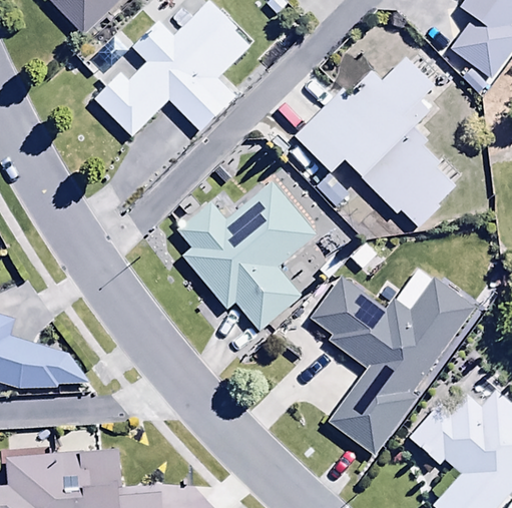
[(49,0),(81,34),(116,0),(49,0)]
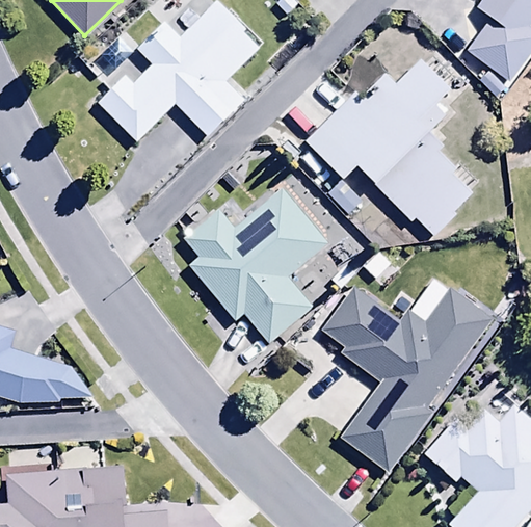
[(126,74),(97,102),(136,141),(175,104),(207,137),(246,99),(227,80),(261,48),(244,30),(247,27),(221,0),(215,0),(179,35),(163,20),(135,47),(152,63),(132,81),(126,74)]
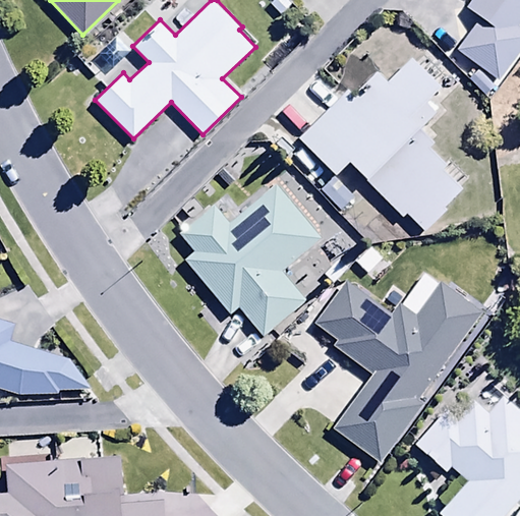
[(479,17),(456,48),(499,81),(519,52),(519,25),(518,24),(519,22),(519,0),(469,0),(465,6),(479,17)]
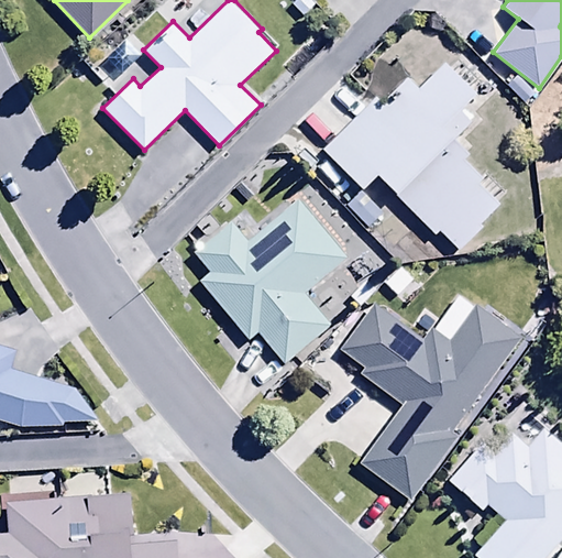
[(377,95),(322,150),(362,189),(377,175),(436,233),(440,229),(460,249),(483,225),(481,222),(499,205),(477,183),(484,176),(467,160),(473,154),(456,138),(475,118),(463,106),(475,94),(443,62),(419,86),(409,75),(383,100),(377,95)]
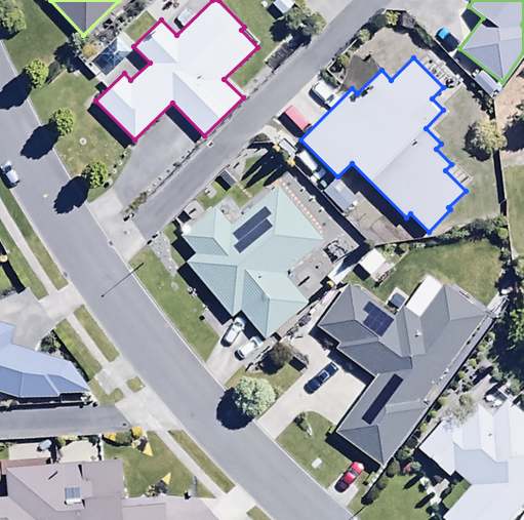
[(198,252),(187,262),(231,316),(240,308),(265,336),(308,302),(284,273),(324,240),(278,185),(230,224),(214,205),(182,232),(198,252)]
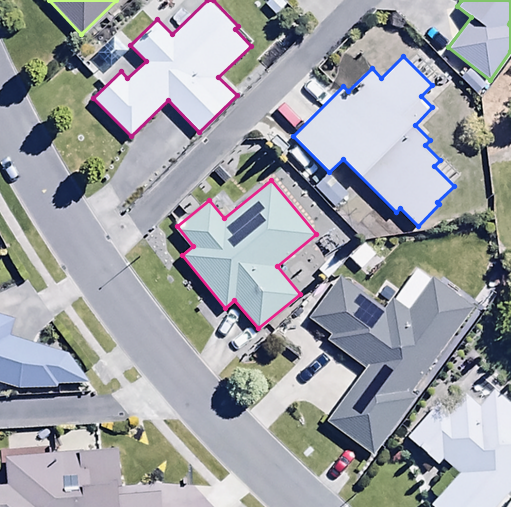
[(365,240),(348,255),(366,275),(383,259),(365,240)]
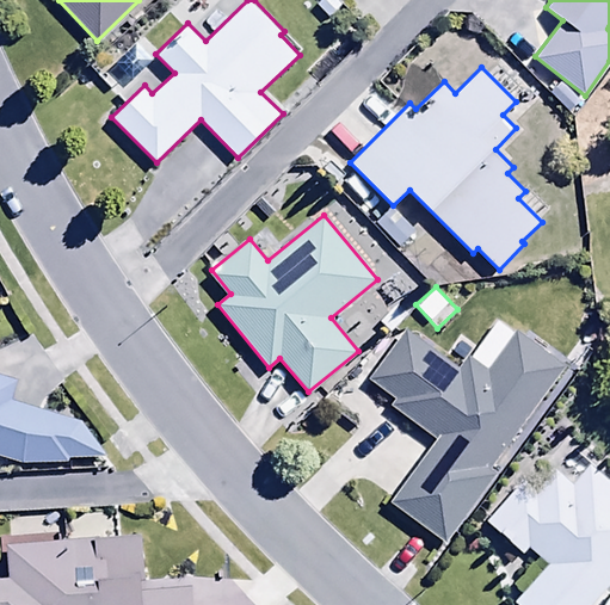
[(436,439),(390,501),(445,542),(497,473),(491,468),(567,364),(519,329),(516,333),(495,319),(461,365),(406,325),(367,377),(393,396),(387,403),(436,439)]
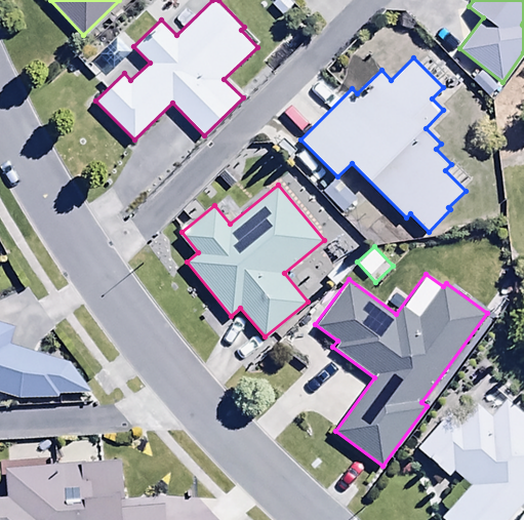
[(0,391),(21,398),(58,396),(58,390),(90,389),(70,358),(11,343),(16,325),(0,320),(0,391)]
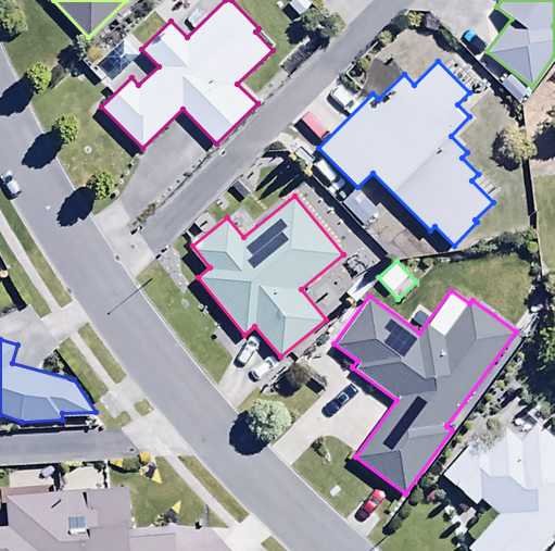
[(468,547),(472,550),(534,550),(554,529),(554,436),(539,422),(521,441),(505,427),(489,445),(478,434),(441,474),(476,505),(483,498),(500,513),(468,547)]
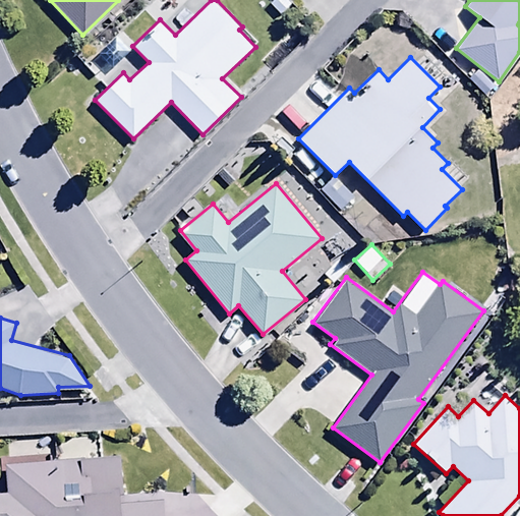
[(0,515),(165,515),(165,504),(122,506),(119,457),(5,464),(7,492),(0,492),(0,515)]
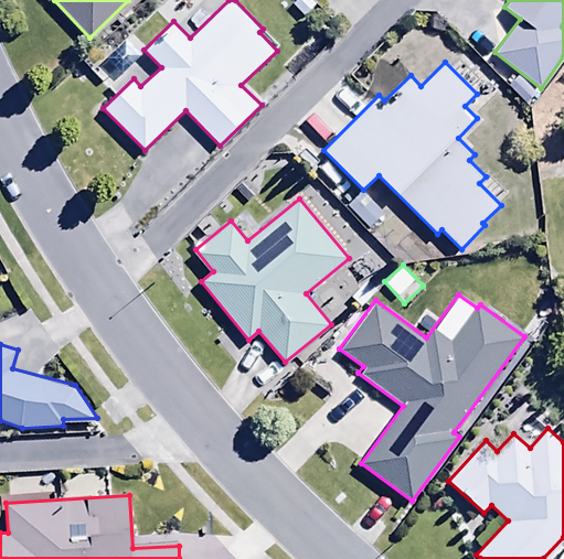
All buildings are outlined.
